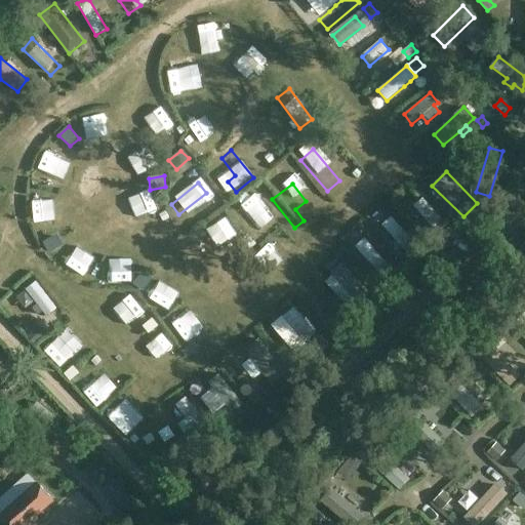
[(433,228),(442,220),(422,198),(413,206),(433,228)]
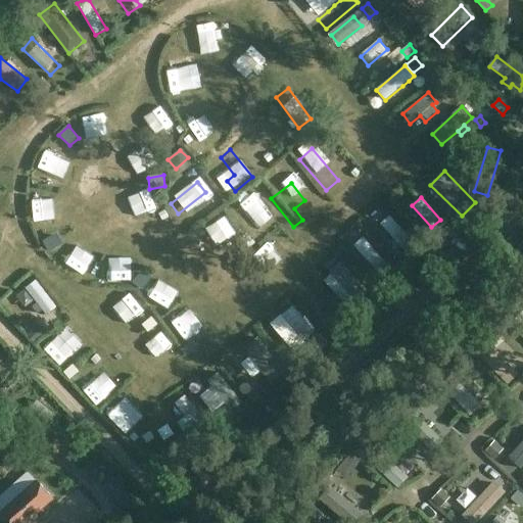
[(257,199),(239,207),(249,230),(269,222),(257,199)]
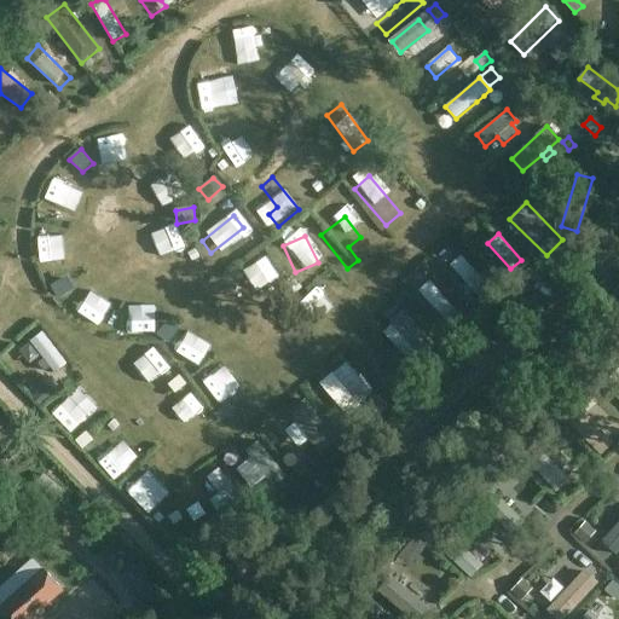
[(227,295),(237,305),(272,273),(262,262),(227,295)]
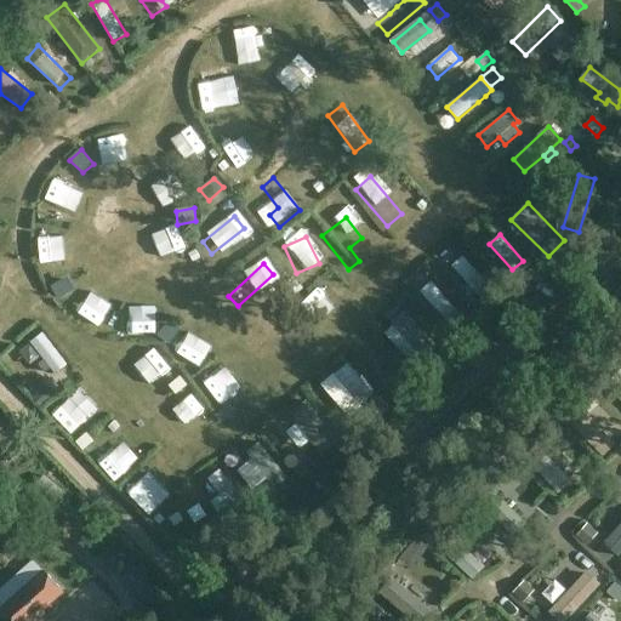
[(530,271),(523,277),(530,284),(537,278),(530,271)]
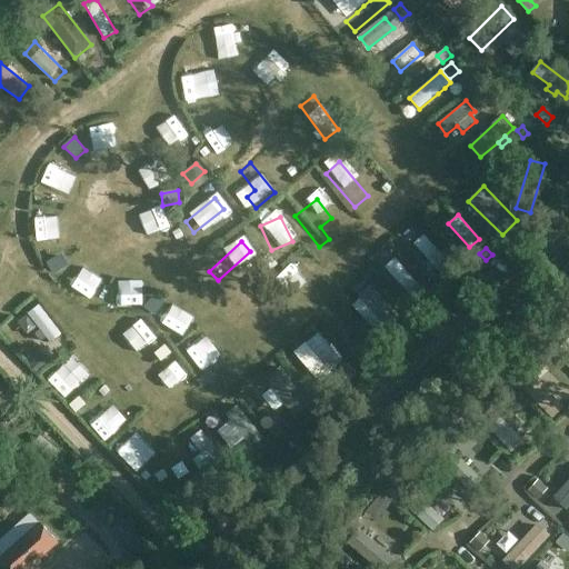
[(61,256),(47,265),(53,273),(67,265),(61,256)]
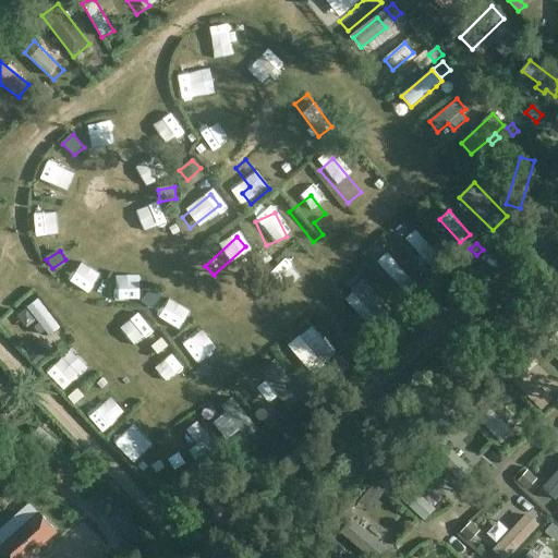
[(292,256),(268,279),(287,298),(311,275),(292,256)]
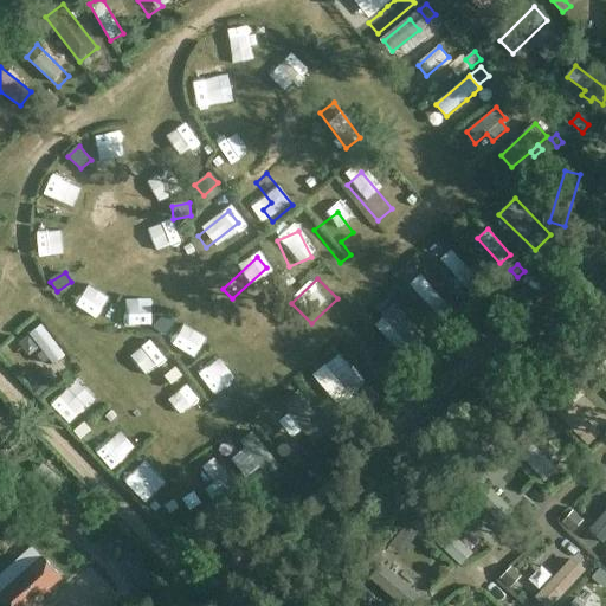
[(419,289),(406,296),(431,336),(444,329),(419,289)]
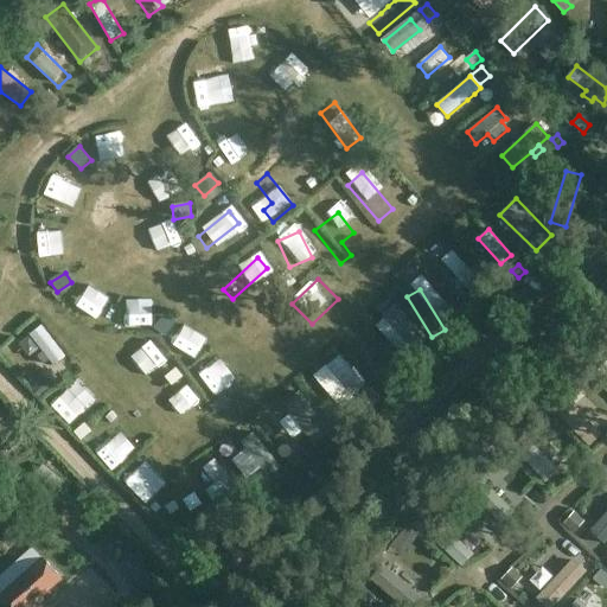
[(481,291),(467,301),(468,301),(474,308),(475,311),(490,300),(481,291)]
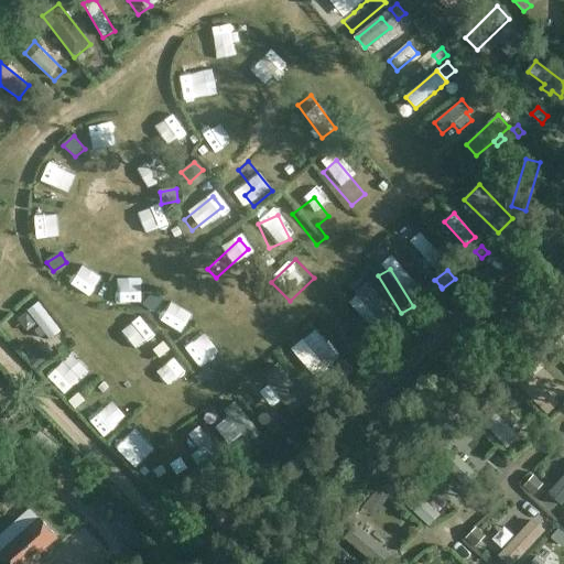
[(153,293),(143,304),(153,313),(163,301),(153,293)]
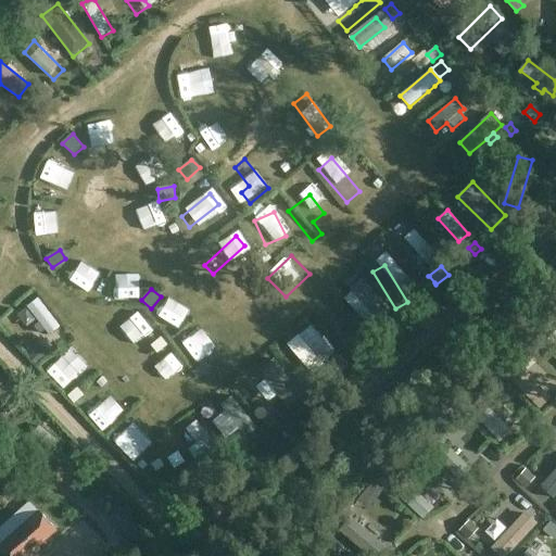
[(312,327),(302,336),(325,362),(335,354),(312,327)]
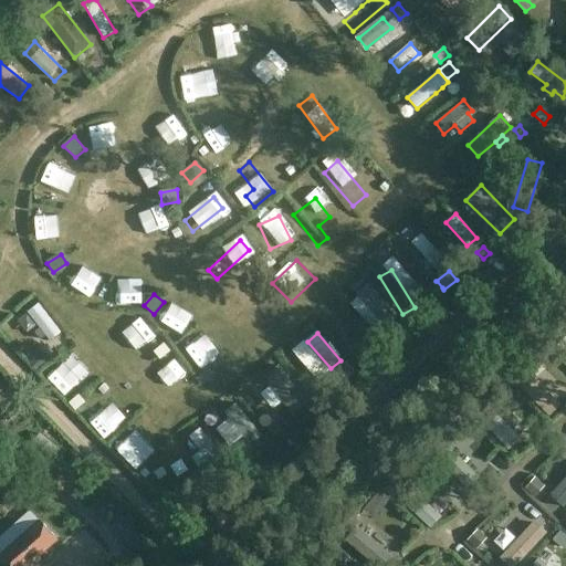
[(164,344),(154,352),(160,359),(170,352),(164,344)]
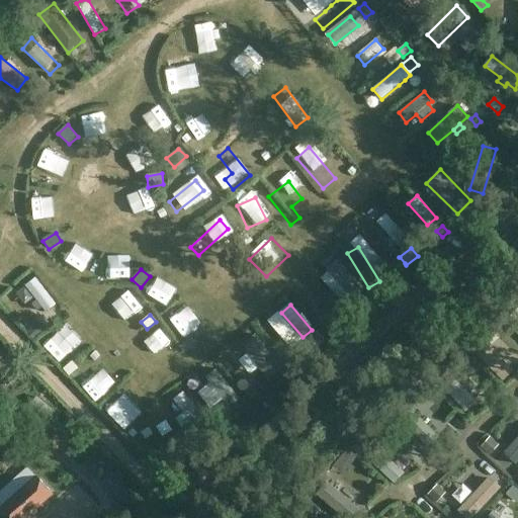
[(35,325),(27,331),(34,340),(44,333),(35,325)]
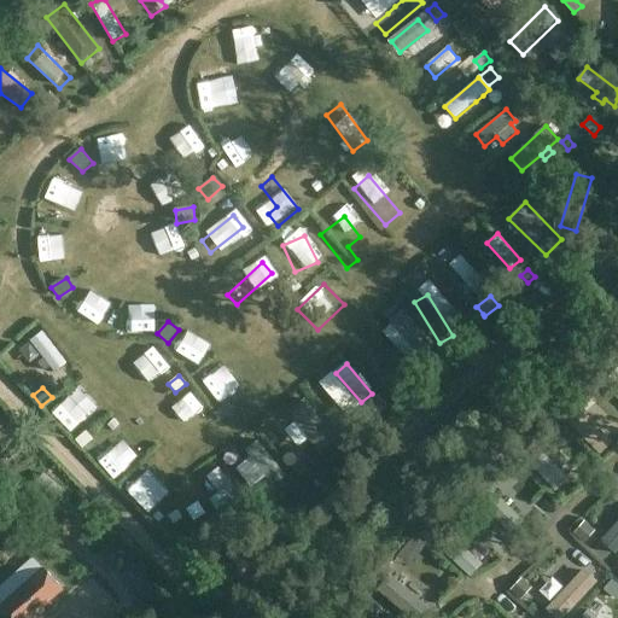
[(377,397),(369,403),(379,414),(386,408),(377,397)]
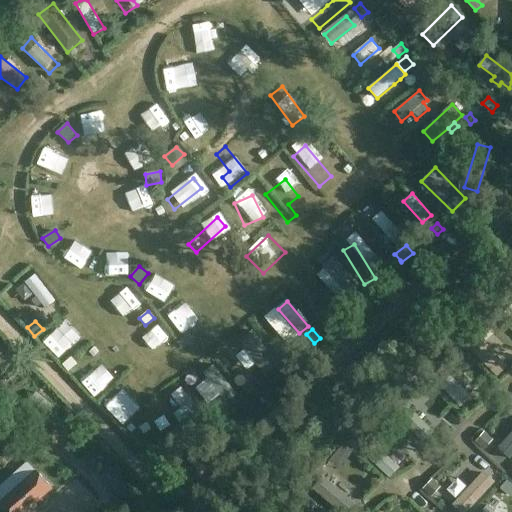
[(243,338),(238,343),(265,376),(279,365),(271,354),(252,331),(243,338)]
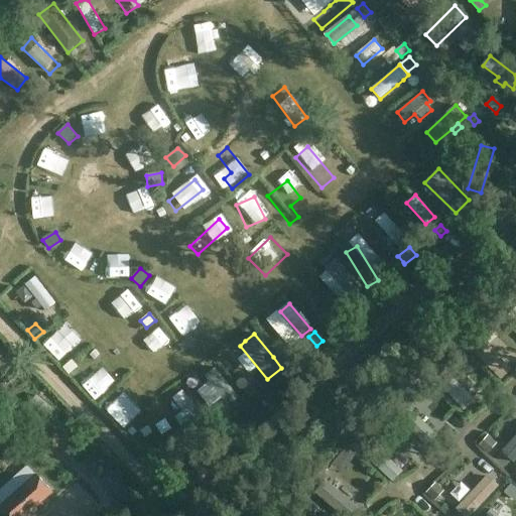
[(188,338),(178,346),(183,353),(194,345),(188,338)]
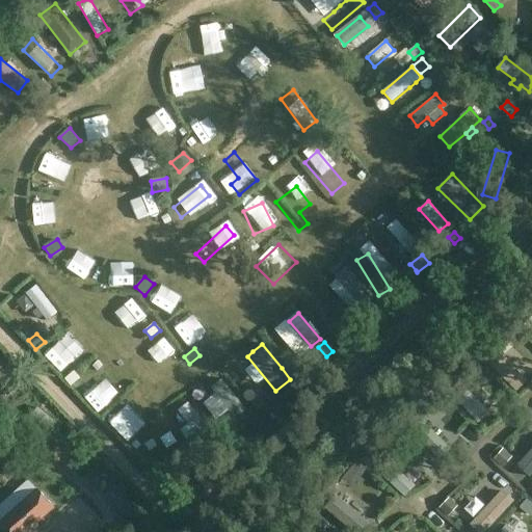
[(496,371),(510,357),(503,350),(488,364),(496,371)]
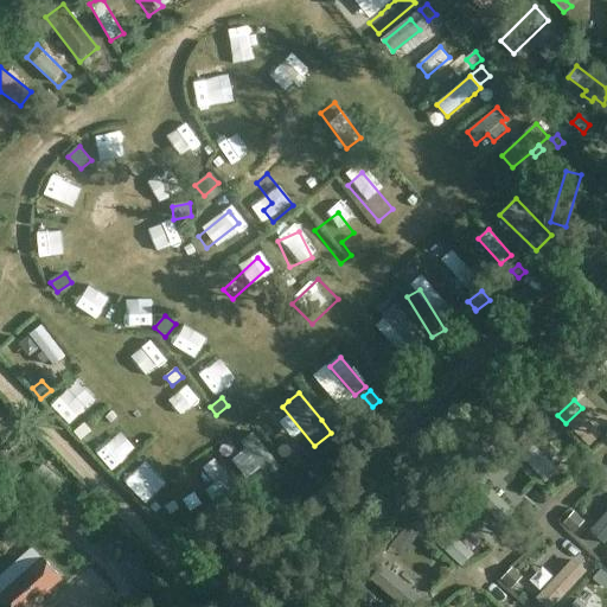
[(85,423),(74,433),(81,441),(93,432),(85,423)]
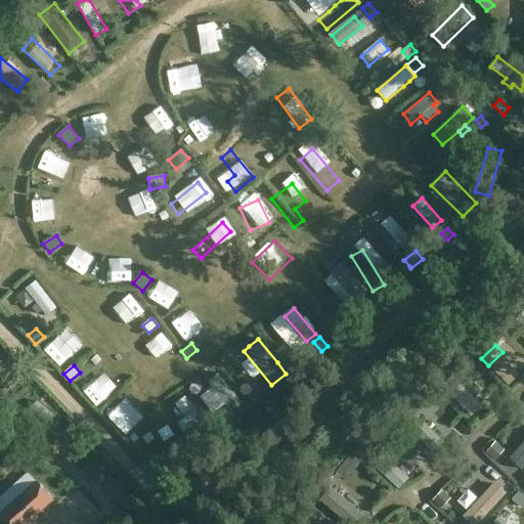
[(216,373),(206,381),(230,411),(241,403),(216,373)]
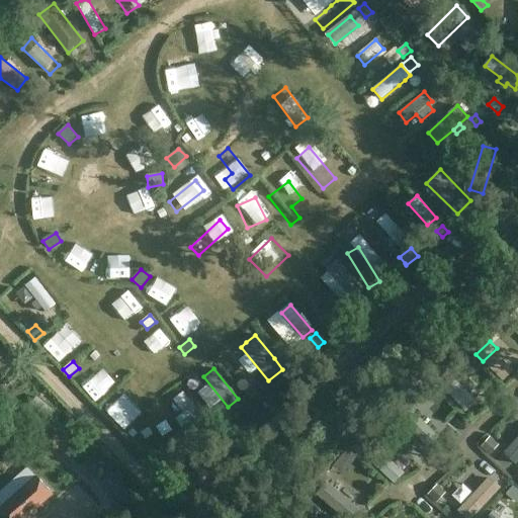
[(252,385),(244,392),(250,401),(259,395),(252,385)]
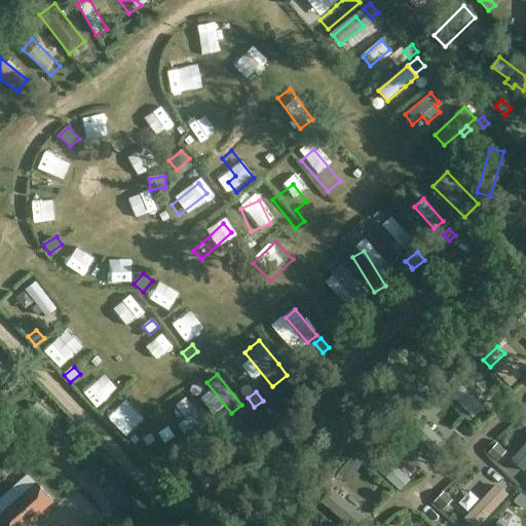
[(38,402),(26,418),(44,434),(58,417),(38,402)]
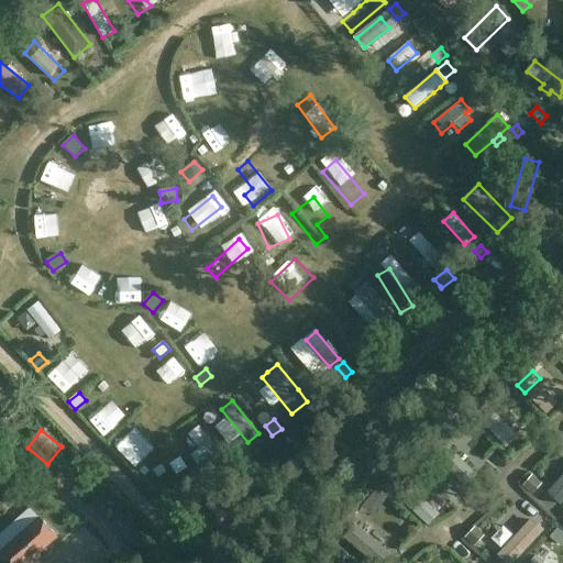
[(191,438),(180,445),(190,460),(184,463),(192,477),(210,466),(191,438)]
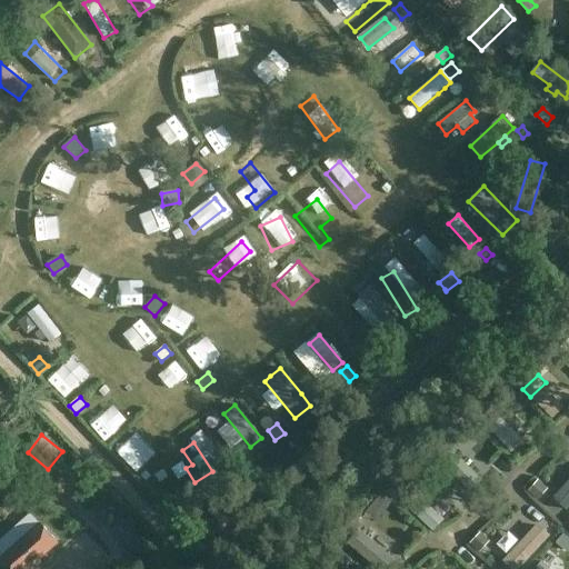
[(249,449),(237,457),(245,467),(255,459),(249,449)]
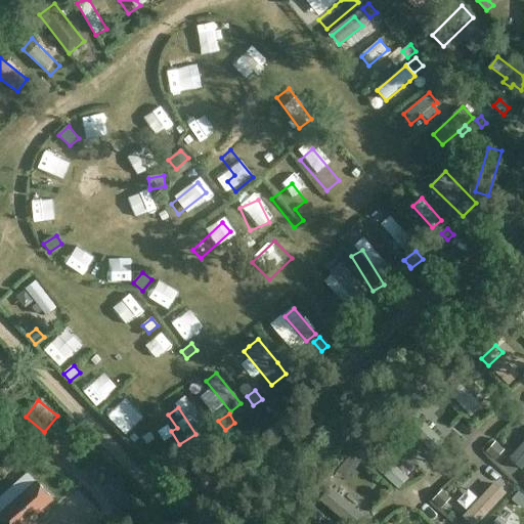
[(107,425),(92,440),(108,455),(124,439),(107,425)]
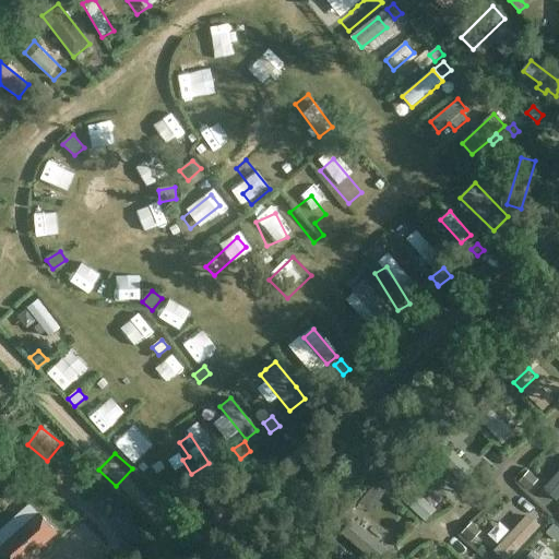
[(161,462),(152,466),(157,474),(165,468),(161,462)]
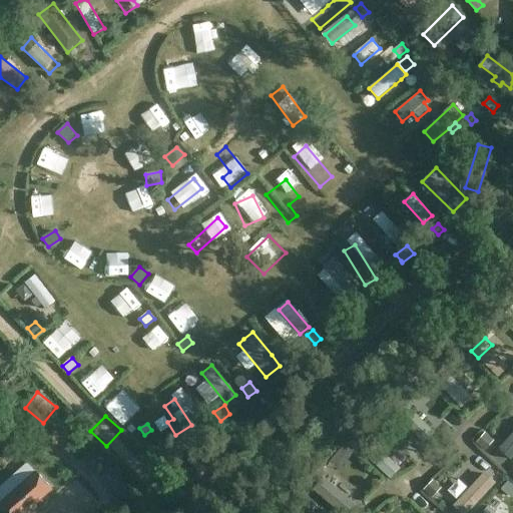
[(187,432),(180,438),(185,444),(192,438),(187,432)]
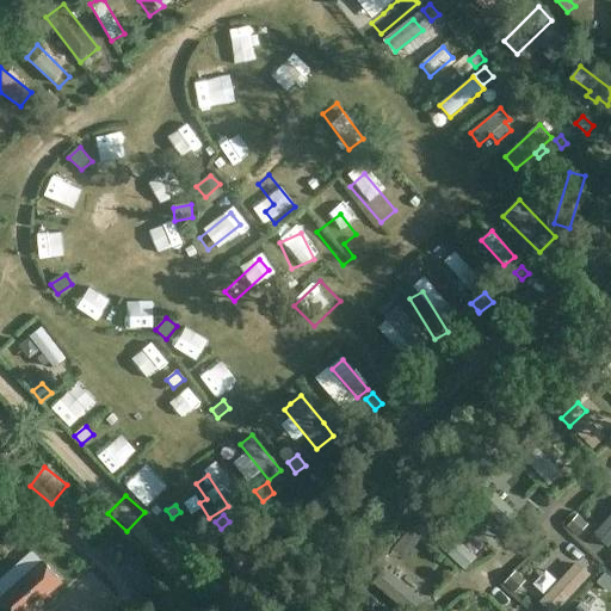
[(579,517),(569,528),(579,537),(588,525),(579,517)]
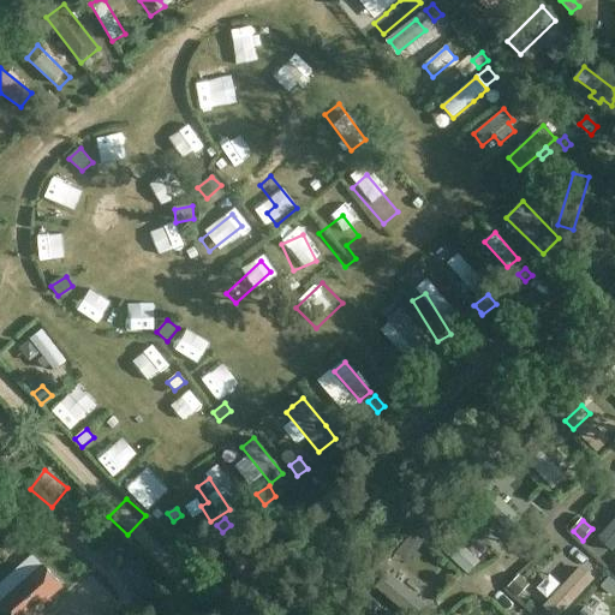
[(45,568),(1,607),(7,614),(30,614),(63,587),(45,568)]
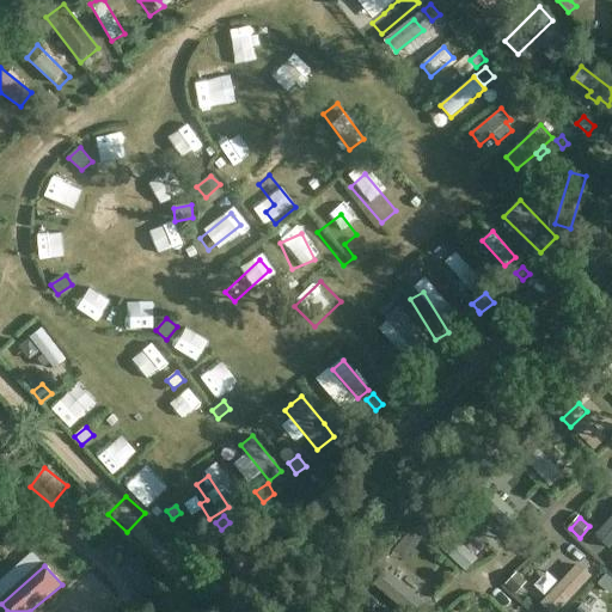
[(518,574),(506,586),(515,595),(527,583),(518,574)]
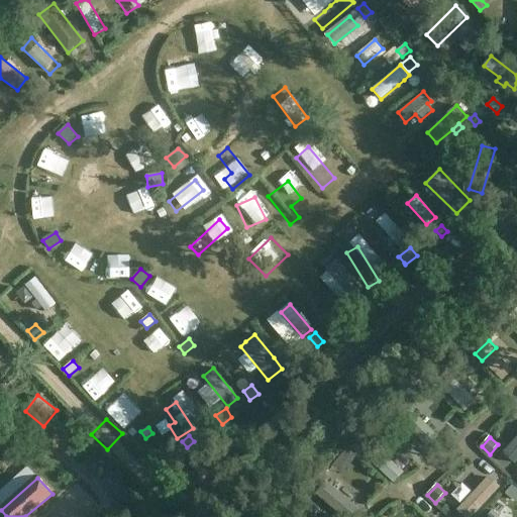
[(516,490),(513,487),(507,495),(514,500),(516,495),(516,490)]
